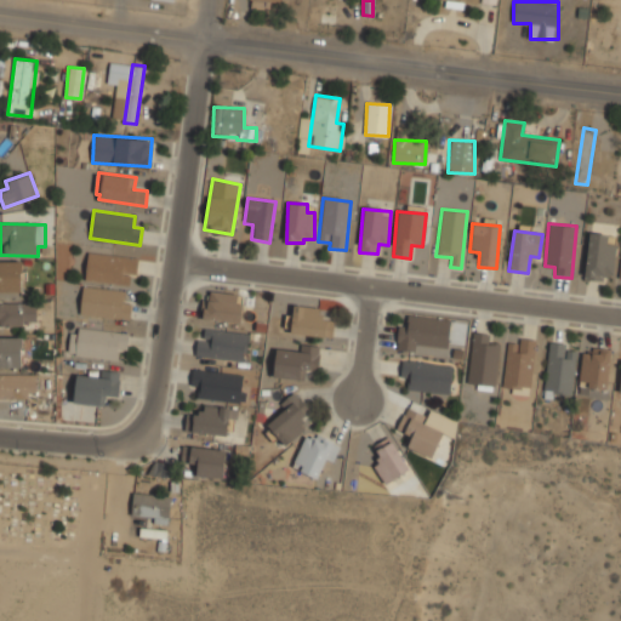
[(608,234),(590,232),(584,277),(611,280),(616,244),(607,243),(608,234)]
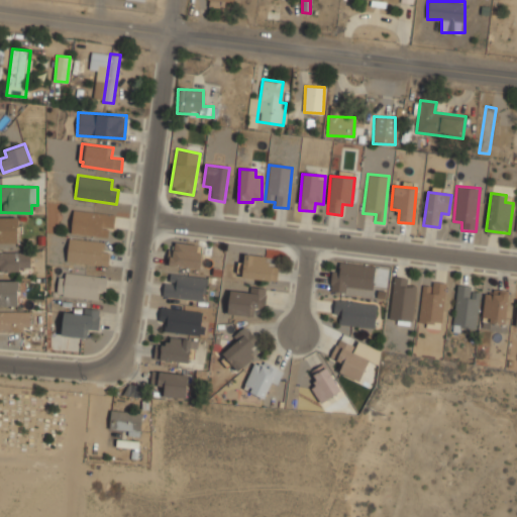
[(70,233),(107,237),(108,227),(113,228),(115,215),(73,210),(70,233)]
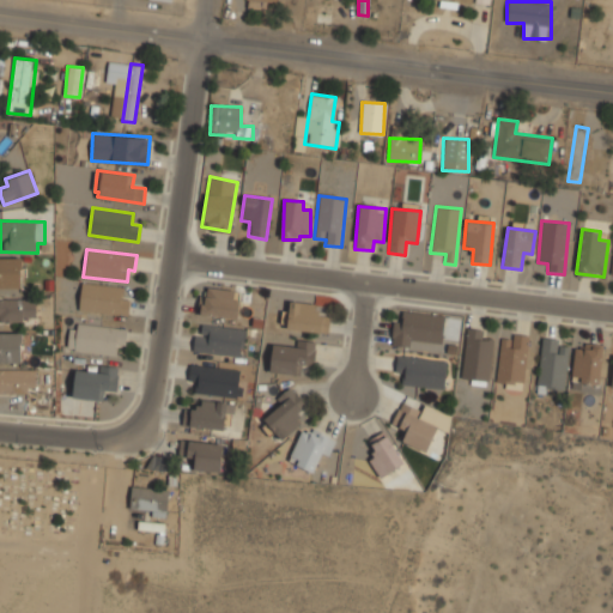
[(0,287),(20,289),(22,259),(0,258),(0,287)]
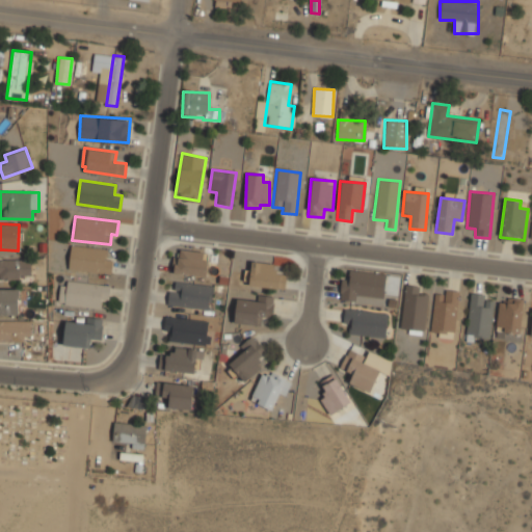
[(68,269),(110,274),(112,260),(105,259),(106,249),(71,244),(68,269)]
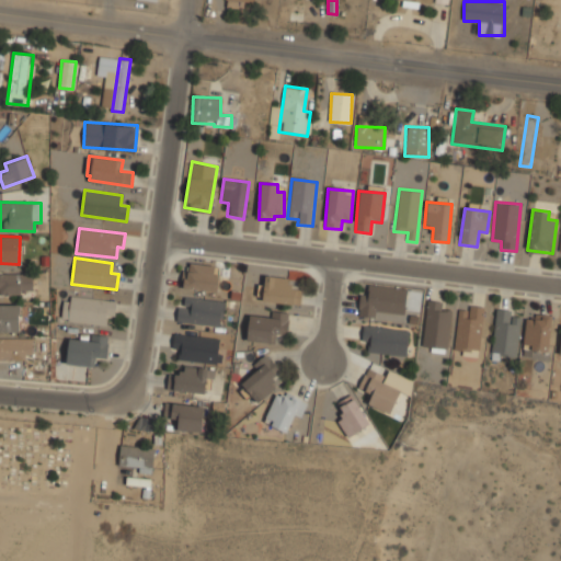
[(185,289),(218,290),(218,275),(213,275),(214,264),(186,263),(185,289)]
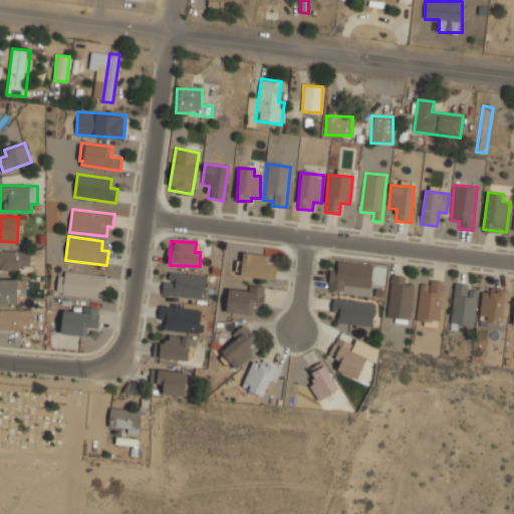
[(29,266),(29,250),(0,250),(0,270),(18,270),(18,266),(29,266)]
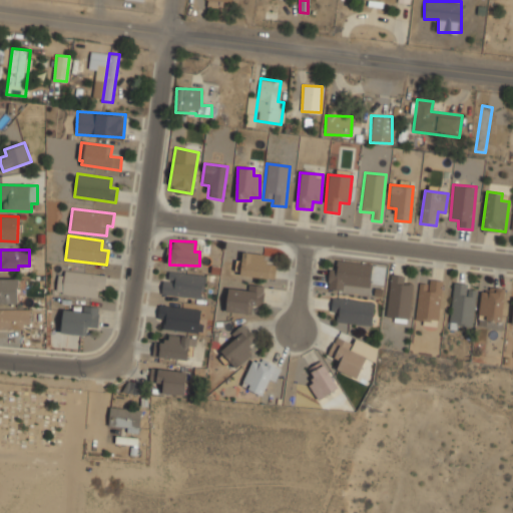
[(277,263),(263,261),(264,254),(242,251),(238,275),(274,280),(277,263)]
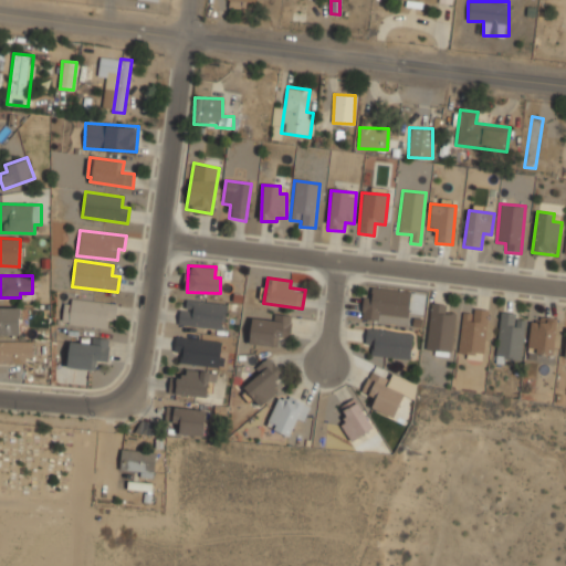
[(408,317),(410,291),(366,286),(363,318),(378,321),(378,314),(408,317)]
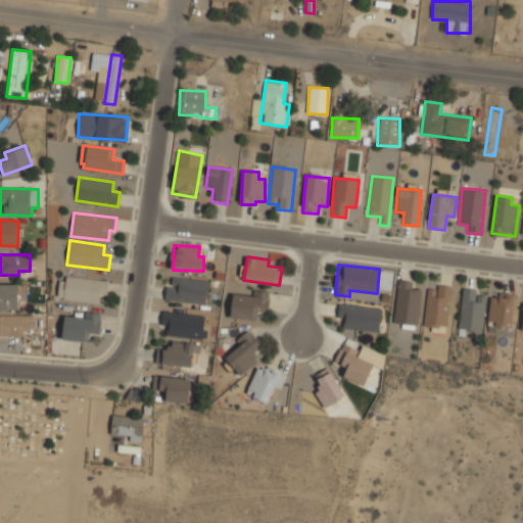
[(98,302),(99,294),(106,294),(108,281),(59,276),(56,298),(98,302)]
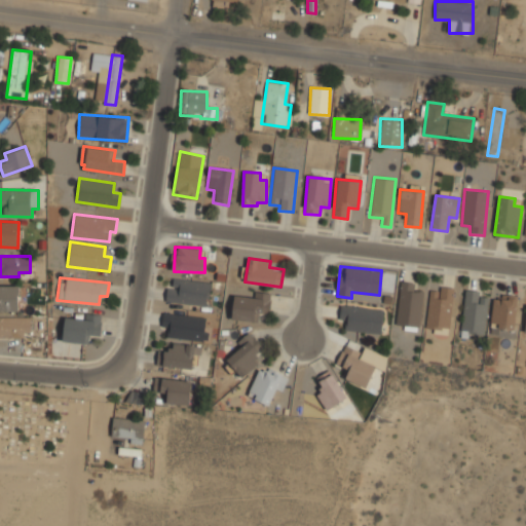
[(165,301),(207,306),(210,283),(173,277),(172,288),(166,288),(165,301)]
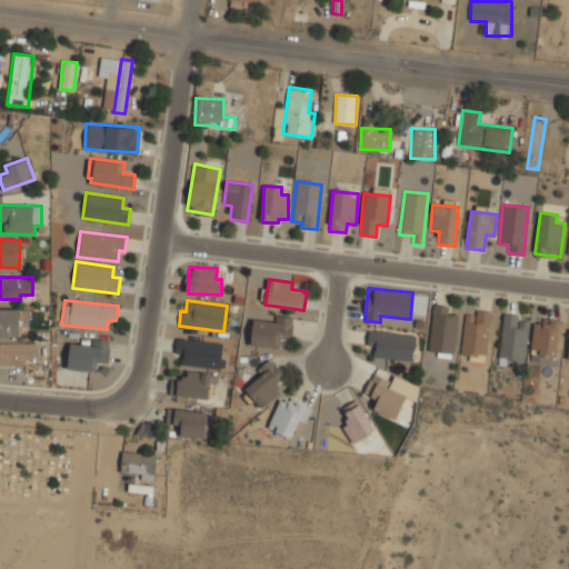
[(429,352),(455,353),(457,315),(447,315),(448,306),(431,305),(429,352)]
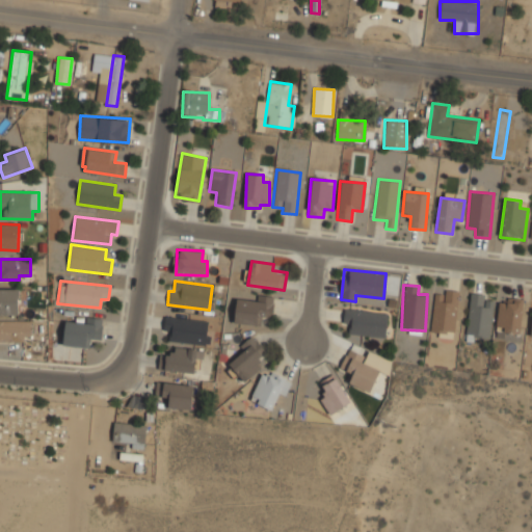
[(0,314),(19,315),(18,289),(0,289),(0,314)]
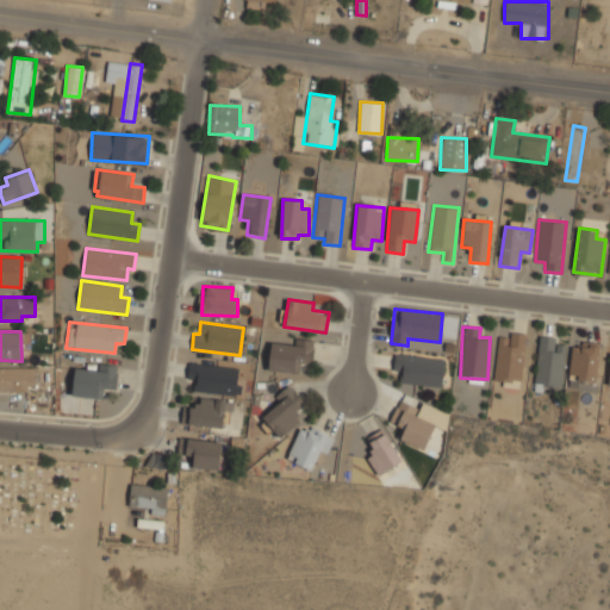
[(535,385),(562,387),(565,343),(554,343),(555,337),(539,336),(535,385)]
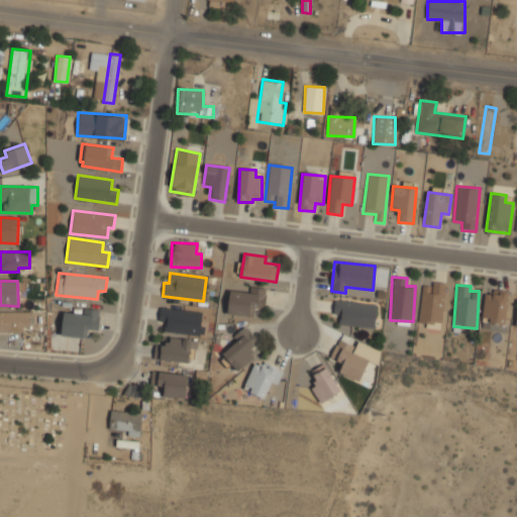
[(227,315),(253,316),(253,307),(265,308),(266,288),(249,287),(249,292),(228,291),(227,315)]
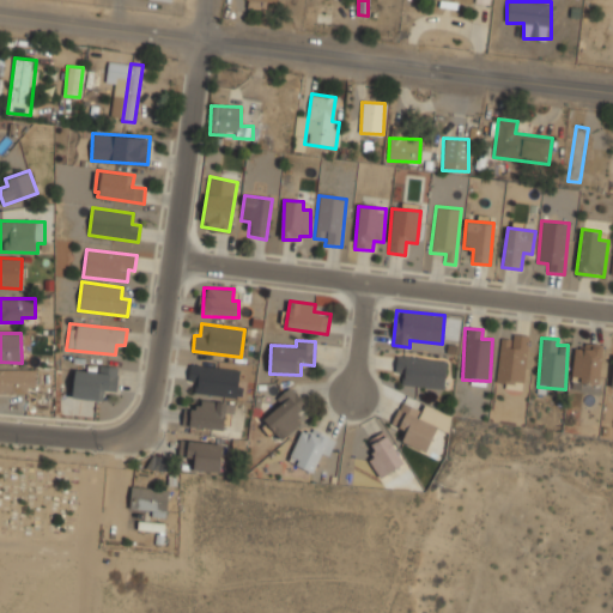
[(574,345),(572,383),(600,384),(601,346),(574,345)]
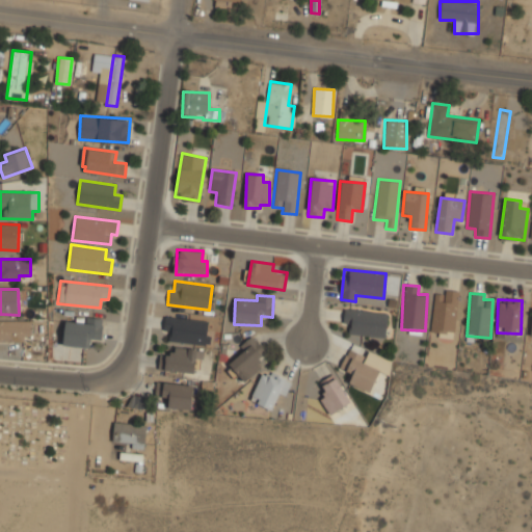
[(348,334),(384,338),(388,314),(344,309),(343,323),(349,324),(348,334)]
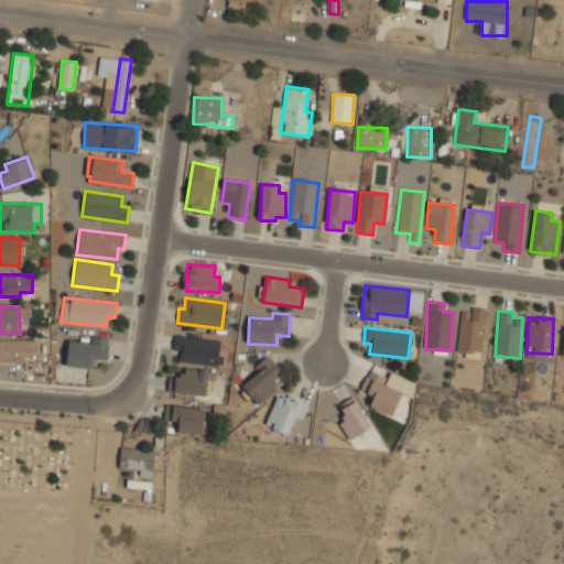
[(180,353),(179,361),(217,366),(219,340),(174,335),(173,351),(180,353)]
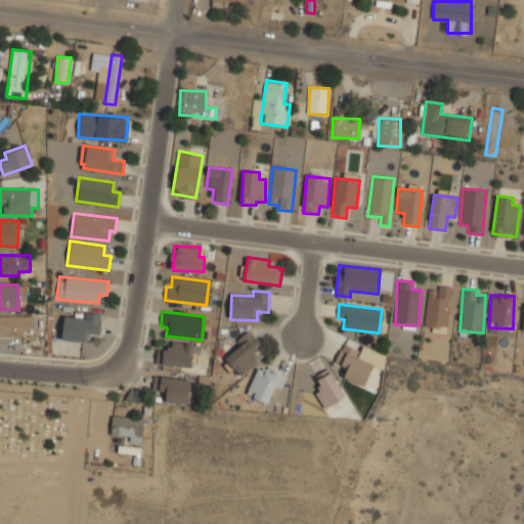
[(62,341),(88,342),(88,334),(99,334),(100,313),(84,312),(84,317),(63,316),(62,341)]
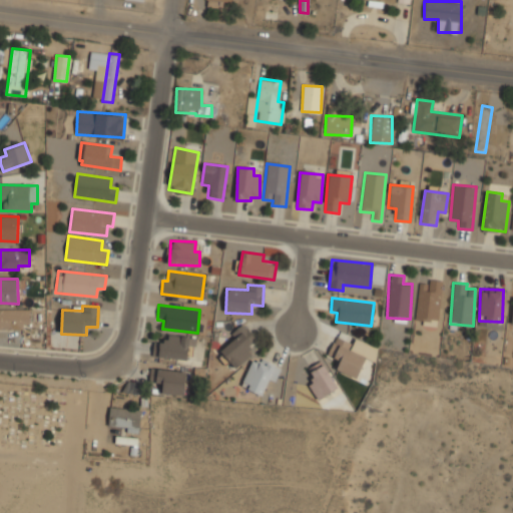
[(29,310),(0,309),(0,328),(29,329),(29,310)]
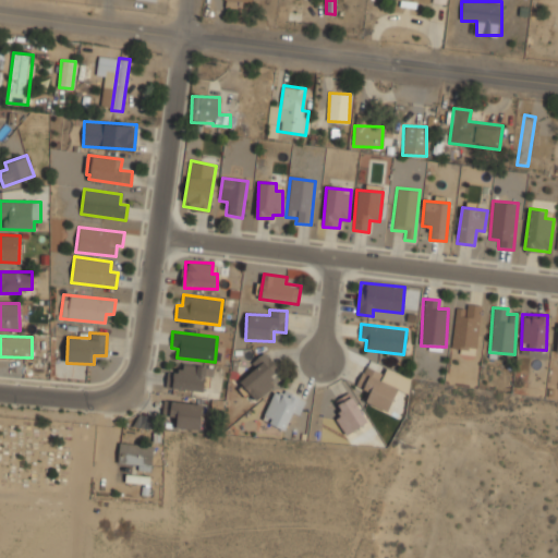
[(251,364),(254,368),(240,383),(256,400),(283,374),(264,352),(251,364)]
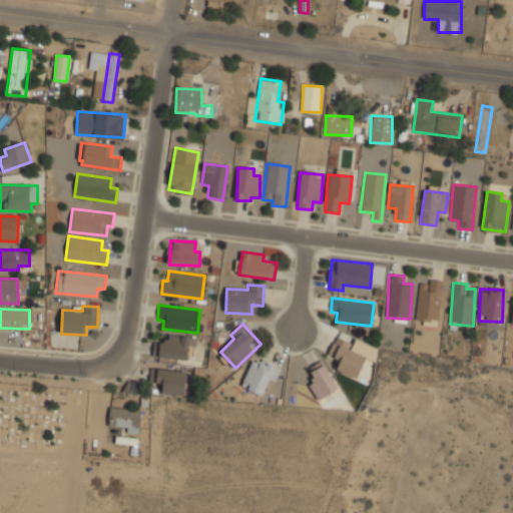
[(196,338),(167,336),(167,342),(159,341),(158,358),(186,360),(187,346),(195,347),(196,338)]
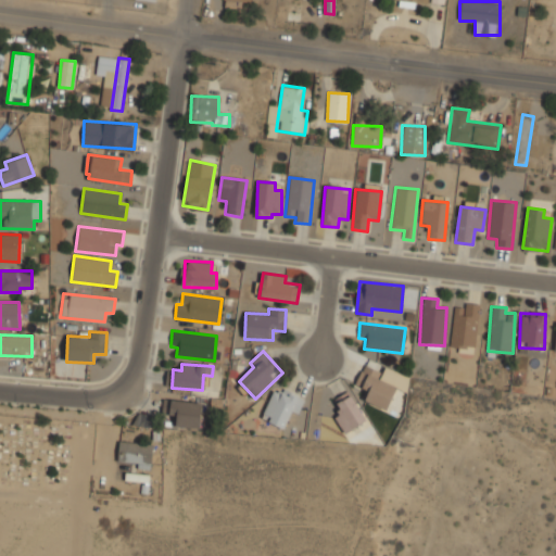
[(361,399),(386,411),(396,387),(378,378),(380,373),(364,365),(354,387),(364,391),(361,399)]
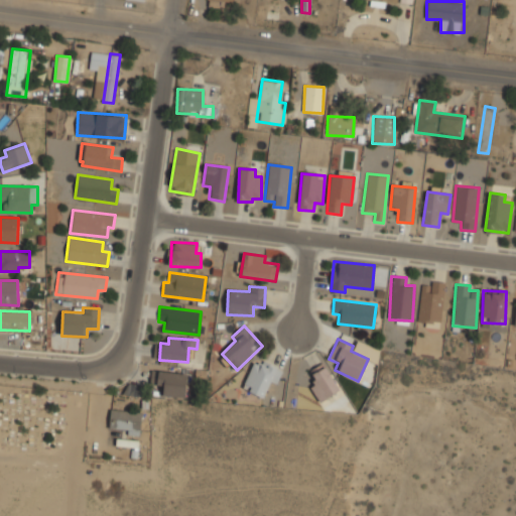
[(255,359),(242,388),(263,398),(270,382),(276,384),(282,371),(255,359)]
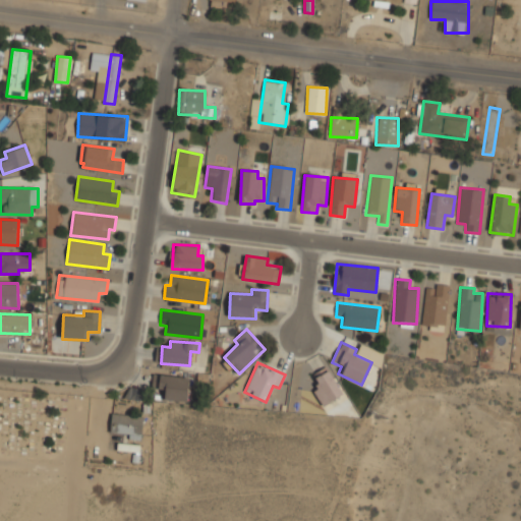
[(343,394),(326,365),(310,375),(319,388),(312,391),(323,407),(343,394)]
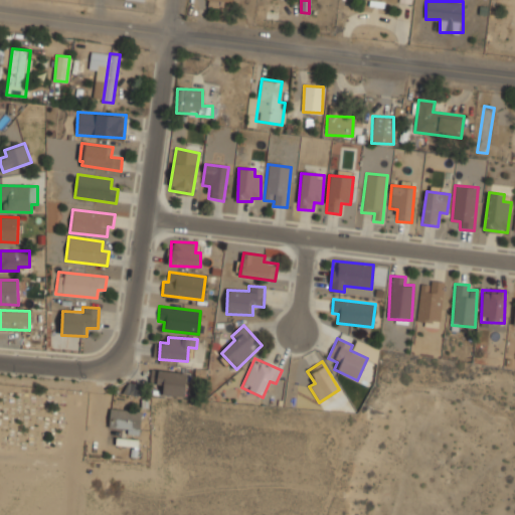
[(162,395),(185,396),(186,372),(157,371),(157,384),(163,384),(162,395)]
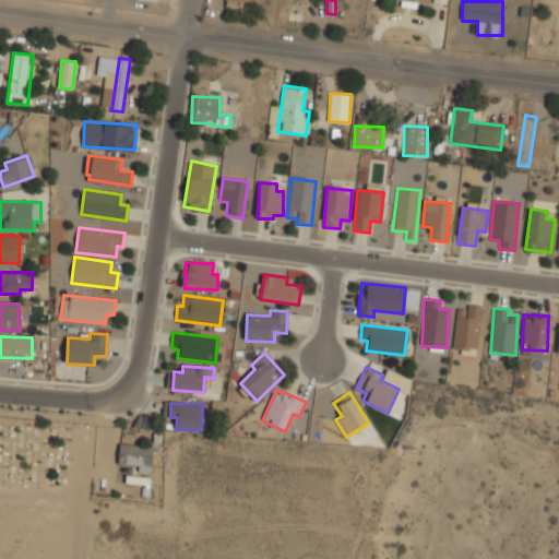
[(153,445),(119,444),(118,464),(139,465),(138,472),(152,472),(153,445)]
